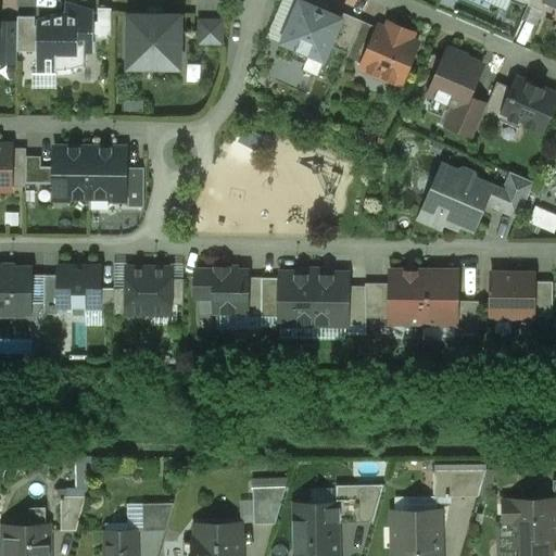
[(341,17),(299,0),(298,0),(280,43),(324,62),(330,47),(342,19),(341,17)]
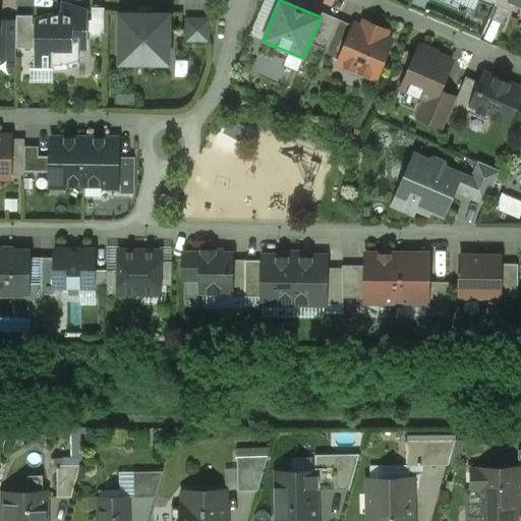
[(497,0),(495,5),(507,11),(511,1),(510,0),(497,0)]
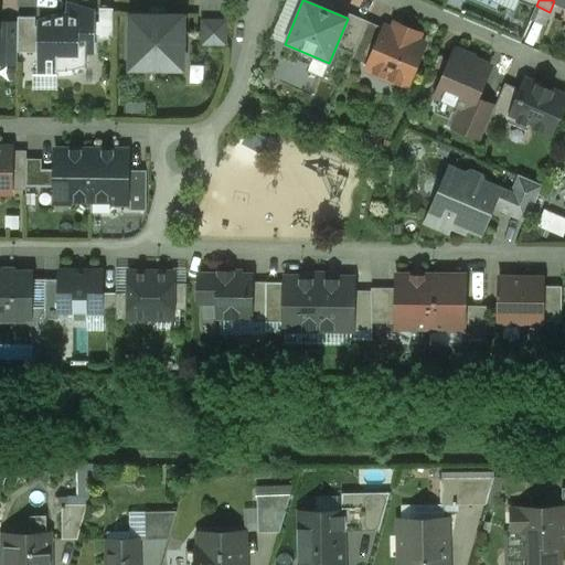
[(38,59),(38,74),(57,74),(57,71),(65,71),(86,65),(86,51),(94,51),(94,36),(94,23),(94,13),(78,9),(78,20),(68,20),(68,16),(40,22),(40,27),(41,53),(41,57),(38,59)]
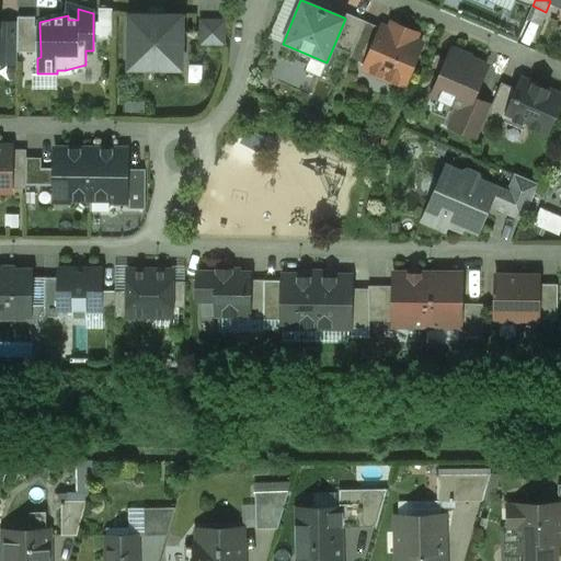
[(100,9),(99,22),(99,36),(99,39),(113,39),(113,10),(100,9)]
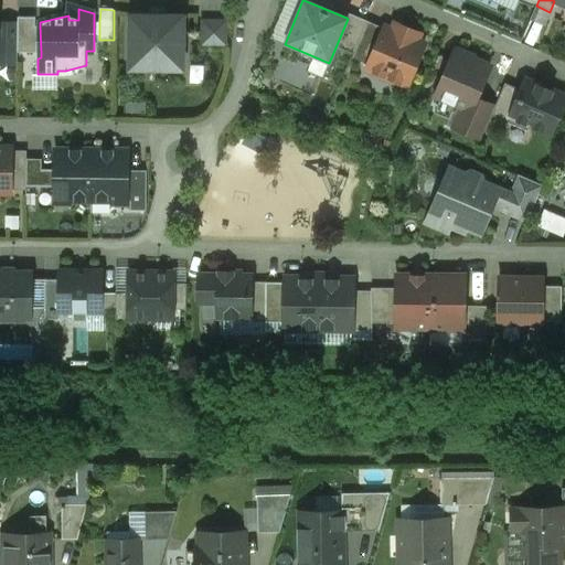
[(368,22),(348,13),(347,18),(348,19),(336,48),(353,54),(368,22)]
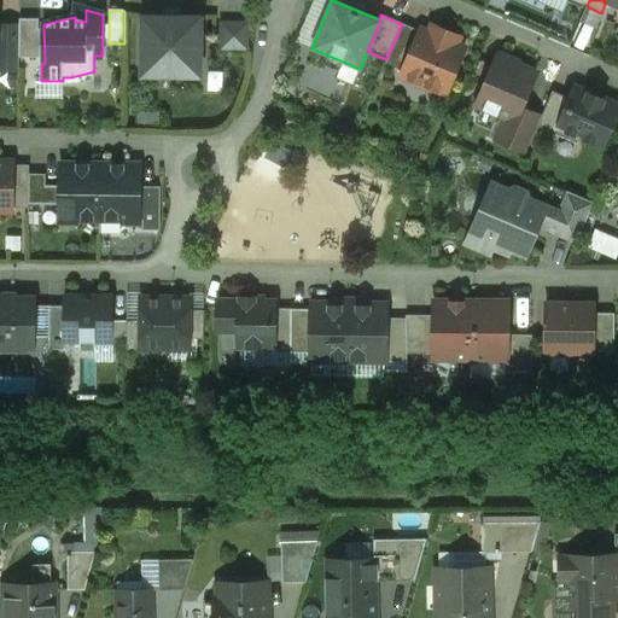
[(199,19),(144,18),(143,75),(198,75),(199,19)]
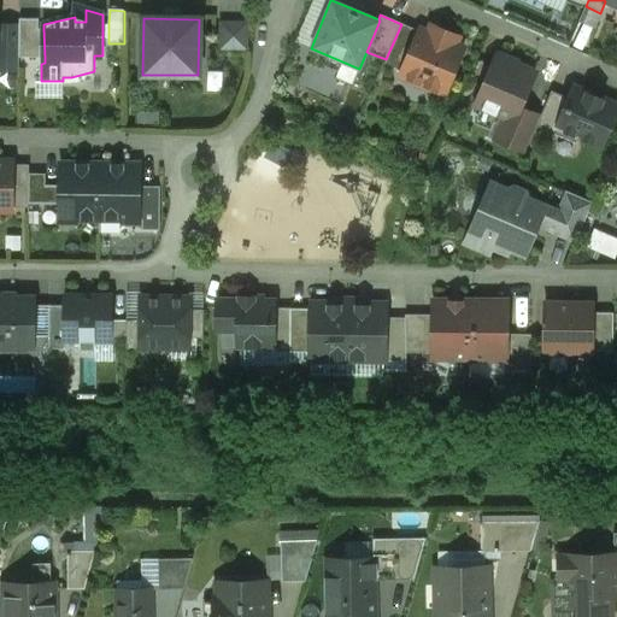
[(19,27),(19,58),(45,58),(43,29),(39,29),(39,19),(19,19),(19,27)]
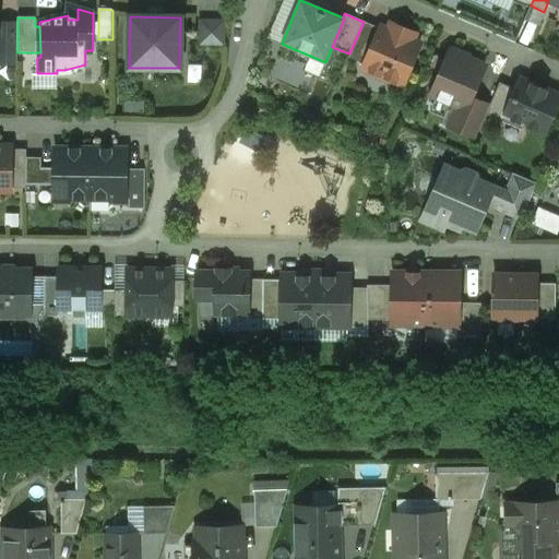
[(222,23),(201,22),(201,43),(222,44),(222,23)]
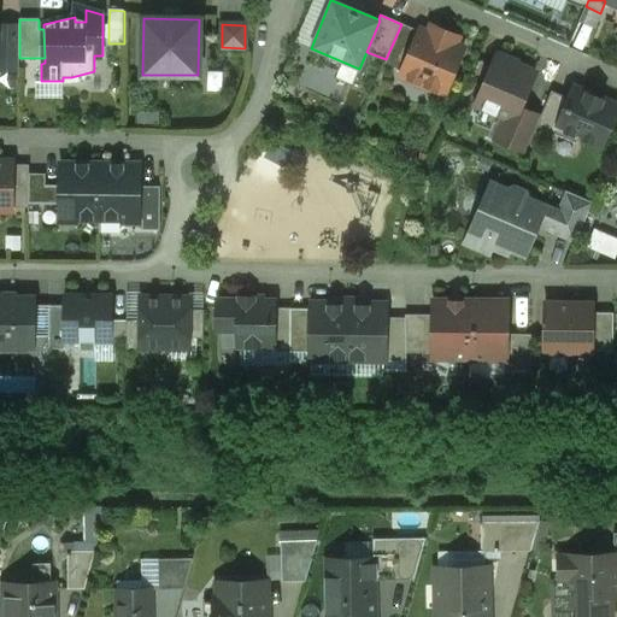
[(386,59),(383,64),(401,71),(418,31),(401,24),(386,59)]
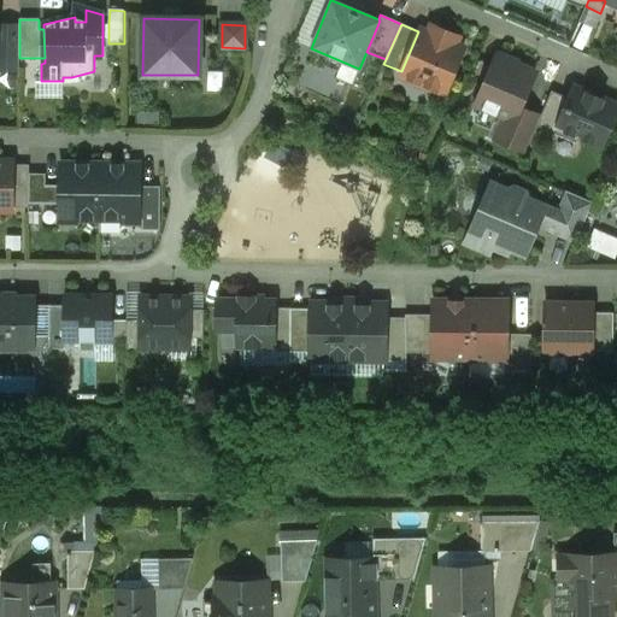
[(19,27),(0,25),(0,69),(19,70),(19,58),(19,27)]
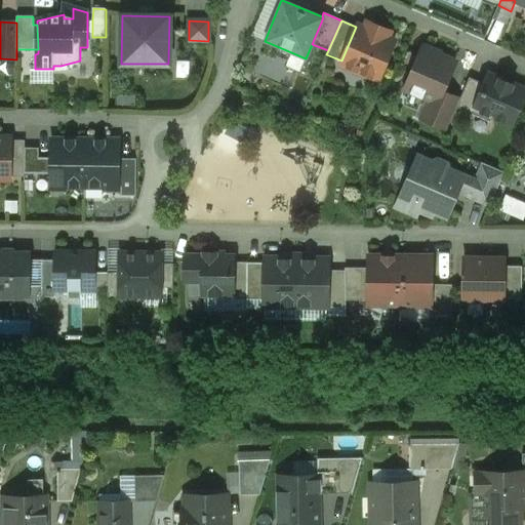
[(390,32),(367,23),(364,29),(357,26),(356,27),(341,61),(340,65),(377,80),(394,41),(387,38),(390,32)]
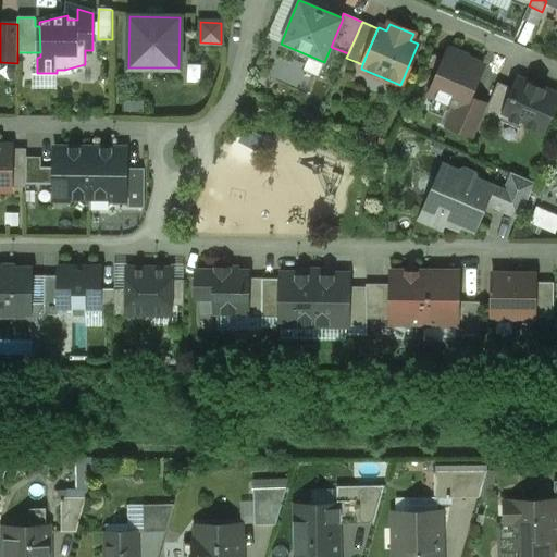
[(450,50),(446,52),(429,94),(454,104),(445,125),(459,131),(465,116),(461,115),(469,98),(482,66),(469,61),(467,57),(450,50)]
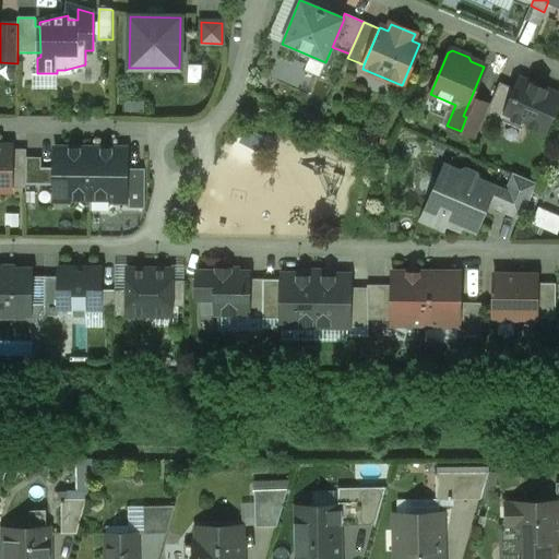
[(558,96),(520,80),(515,90),(502,121),(501,122),(521,130),(528,127),(544,132),(558,96)]
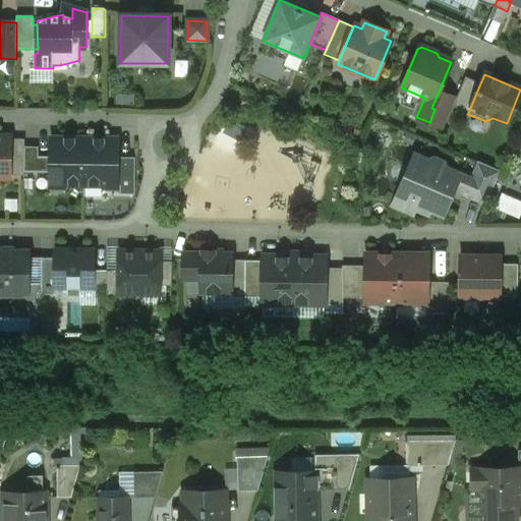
[(480,83),(465,76),(456,99),(452,107),(468,113),(480,83)]
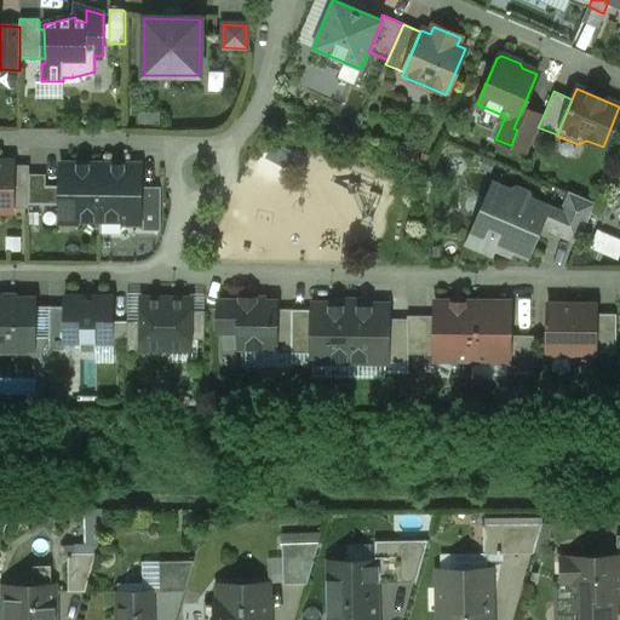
[(543,118),(522,109),(514,128),(517,130),(511,145),(527,153),(538,127),(543,118)]
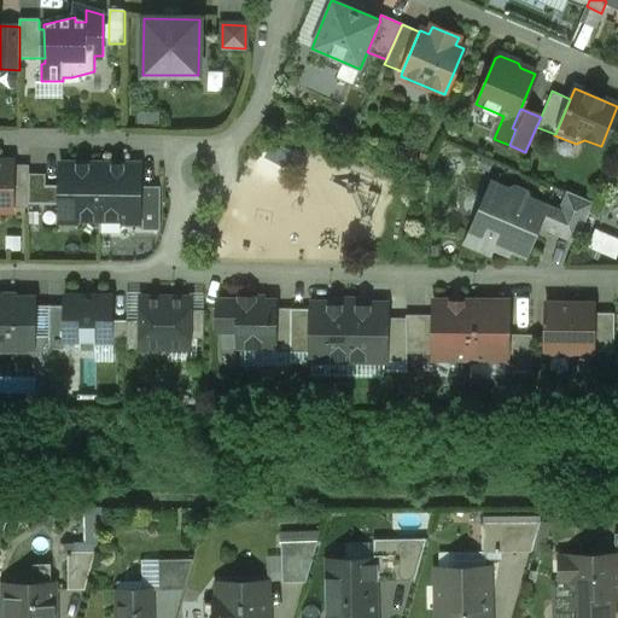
[(11,164),(0,163),(0,209),(11,210),(11,208),(11,165),(11,164)]
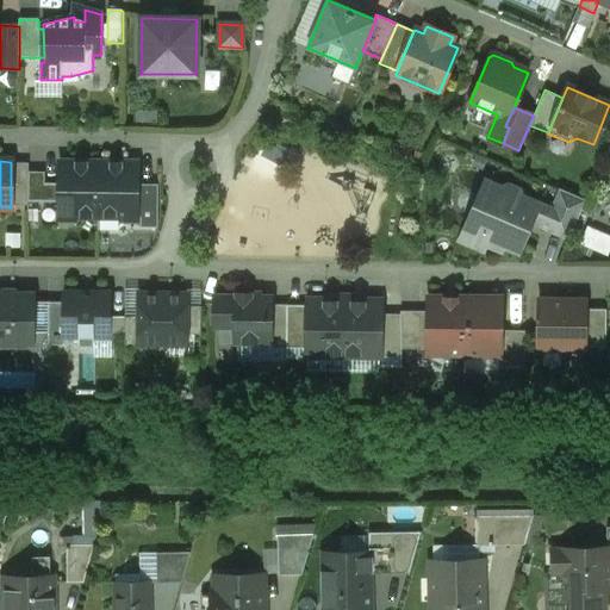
[(98,162),(58,162),(58,184),(44,184),(42,184),(42,201),(42,203),(58,203),(58,211),(75,211),(75,217),(98,218),(98,162)]
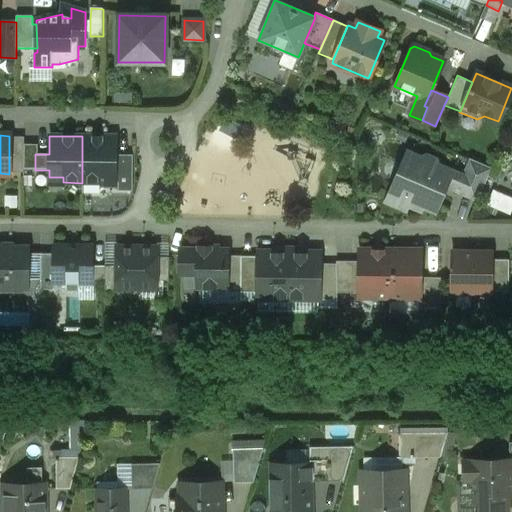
[(116,137),(82,136),(82,183),(101,183),(101,178),(115,178),(116,155),(116,137)]
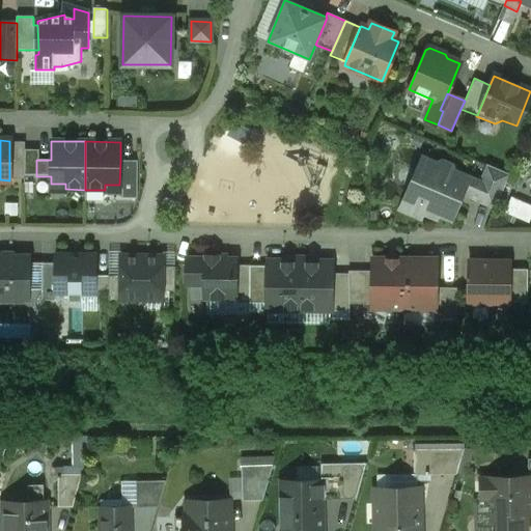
[(25,142),(9,142),(9,178),(24,179),(24,175),(25,150),(25,142)]
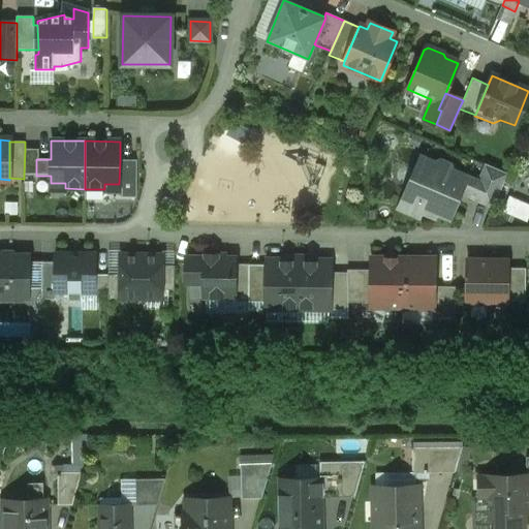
[(38,150),(25,150),(24,175),(36,175),(36,159),(38,159),(38,150)]
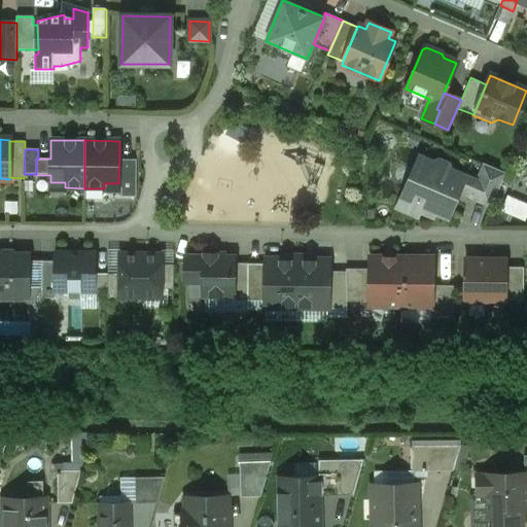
[(433,165),(420,159),(414,173),(418,174),(413,185),(409,184),(398,208),(416,215),(418,209),(431,215),(433,211),(447,216),(453,201),(449,199),(452,191),(469,199),(469,198),(468,198),(475,182),(449,171),(447,166),(438,163),(433,165)]
